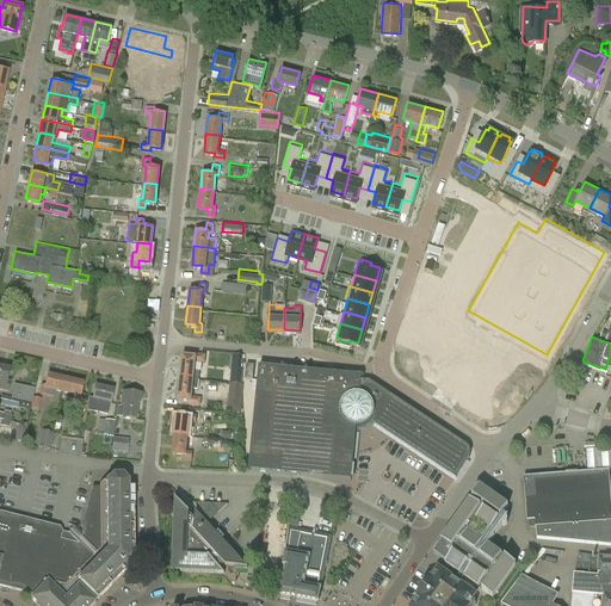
[(183,352),(180,375),(198,377),(199,368),(195,368),(195,358),(204,359),(204,352),(193,351),(193,353),(183,352)]
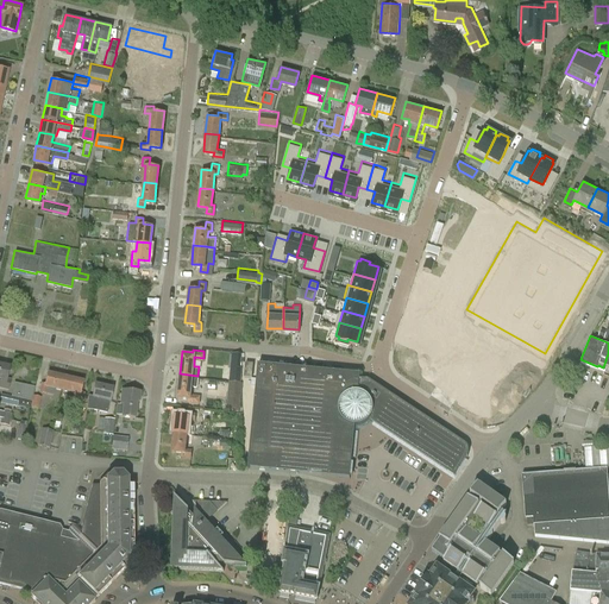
[(245,359),(244,373),(252,375),(253,360),(245,359)]
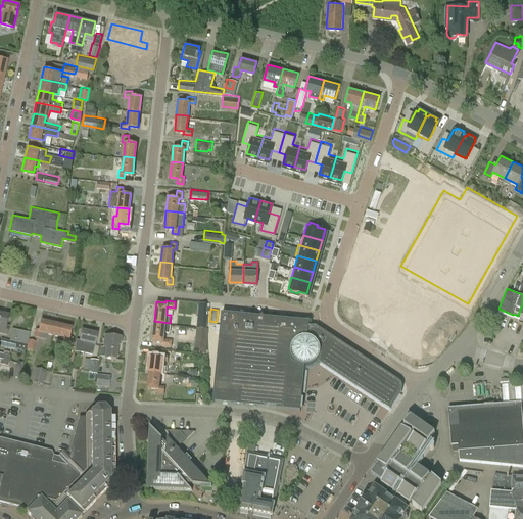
[(197,326),(196,326),(194,349),(205,350),(207,327),(205,326),(206,312),(198,311),(197,326)]
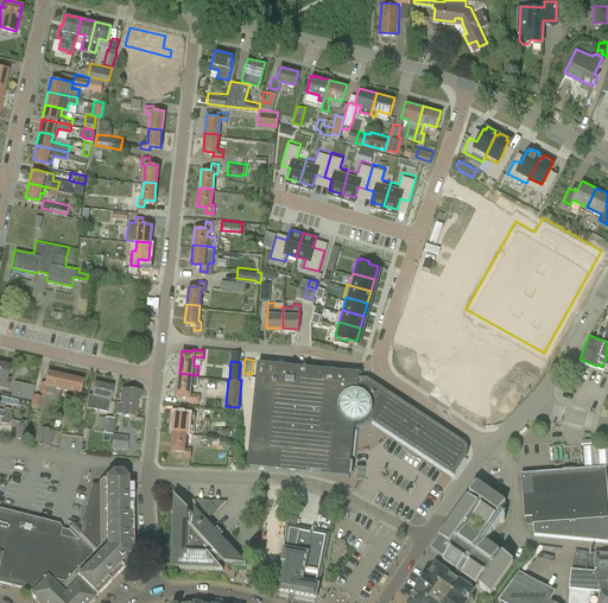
[(365,420),(368,417),(454,473),(466,454),(466,452),(467,450),(468,446),(467,443),(464,439),(368,376),(359,375),(359,370),(258,361),(247,464),(349,475),(354,423),(360,421),(365,420)]
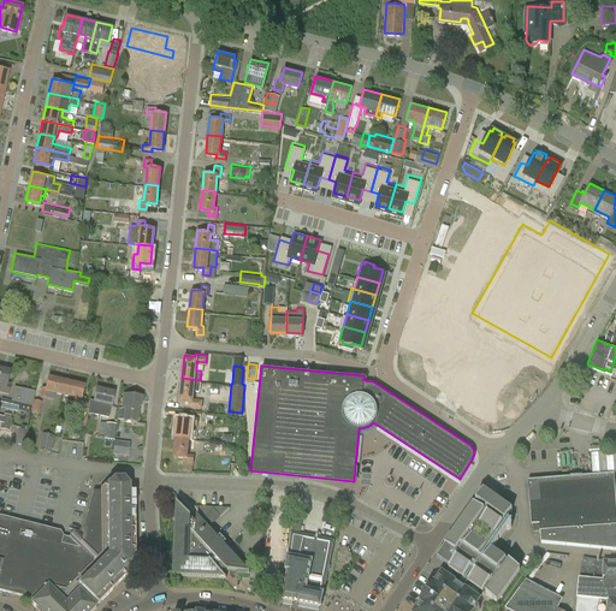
[(48,374),(46,385),(42,385),(40,393),(53,397),(55,391),(63,392),(66,379),(48,374)]
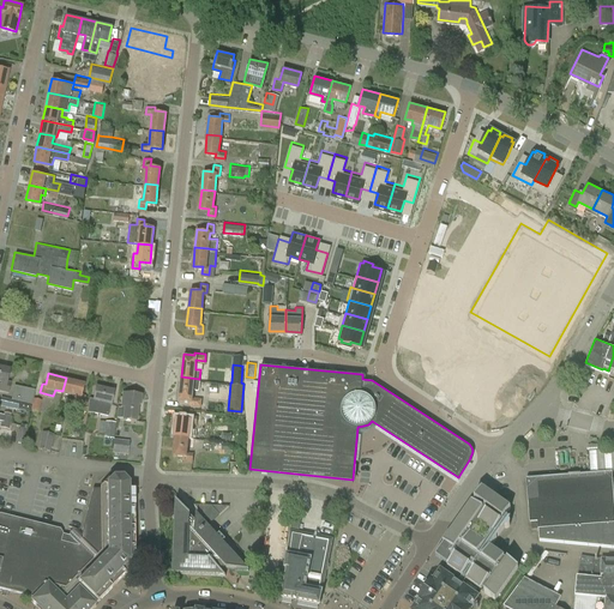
[(199,379),(181,377),(179,399),(190,401),(190,403),(200,404),(202,397),(192,396),(193,387),(198,389),(199,379)]
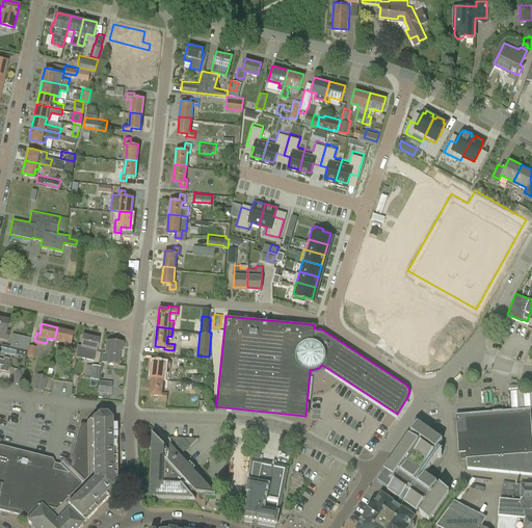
[(73,331),(57,327),(54,339),(68,342),(67,345),(61,344),(59,354),(70,357),(71,348),(72,349),(74,341),(71,341),(73,331)]
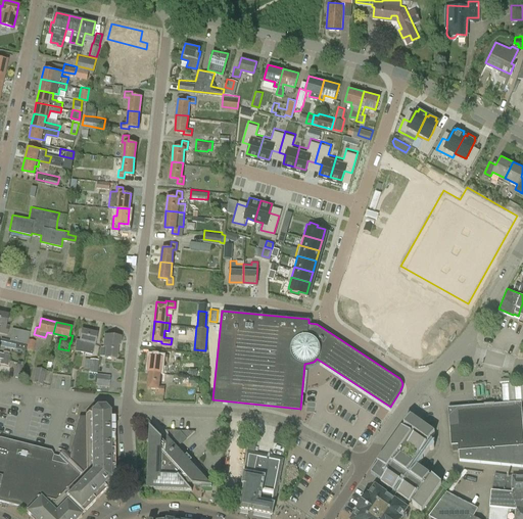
[(0,335),(0,336),(16,340),(16,339),(27,341),(29,336),(28,336),(30,330),(12,326),(9,337),(0,335)]
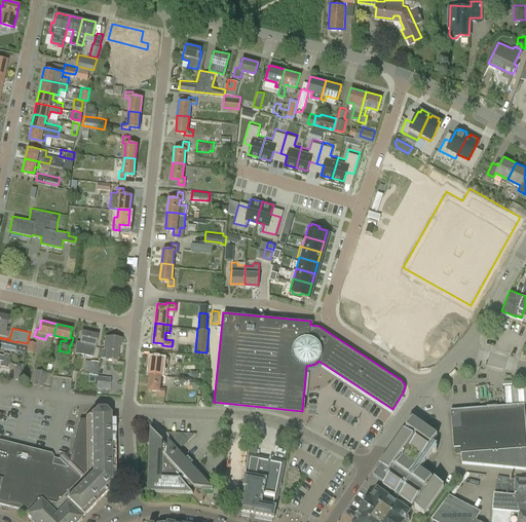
[(75,350),(82,352),(85,342),(96,344),(98,333),(82,330),(80,340),(77,339),(75,350)]
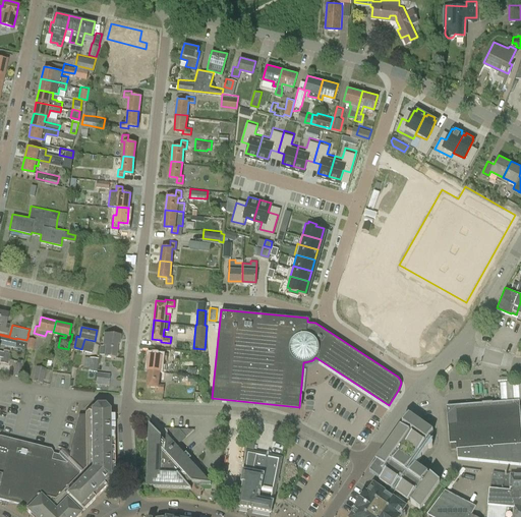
[(105,333),(104,343),(100,343),(99,352),(105,352),(105,355),(116,356),(117,342),(119,342),(120,334),(105,333)]
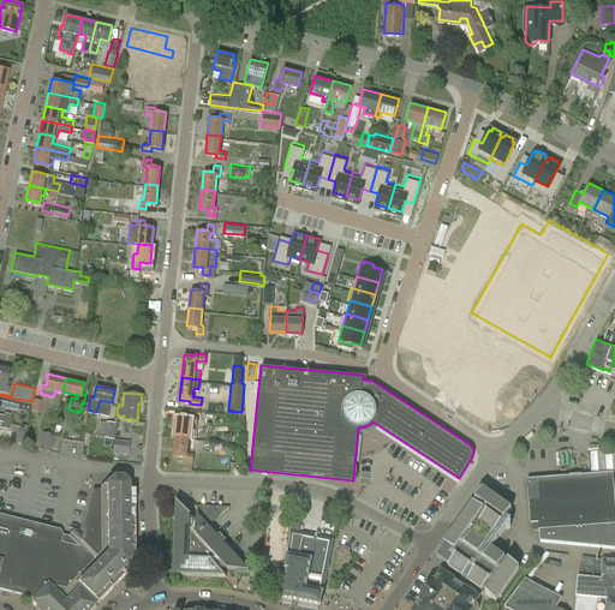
[(19,400),(0,395),(0,396),(0,402),(17,407),(19,400)]
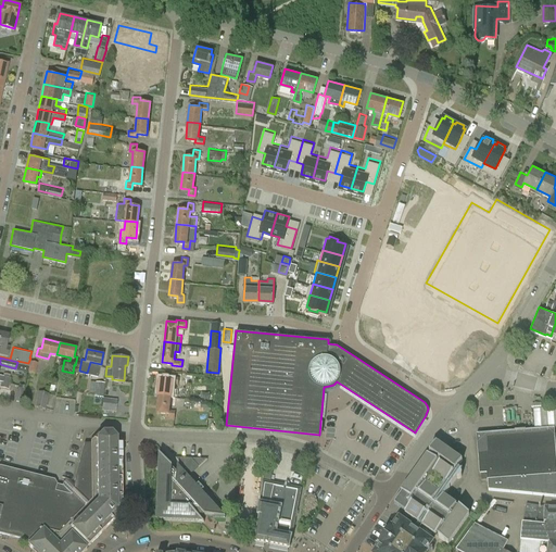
[(30,358),(28,363),(29,364),(28,368),(35,369),(37,360),(30,358)]
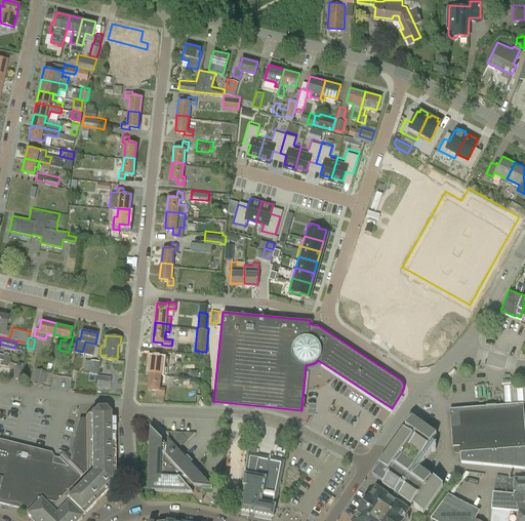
[(151,356),(150,371),(161,373),(161,372),(162,360),(168,360),(168,355),(161,354),(160,357),(151,356)]
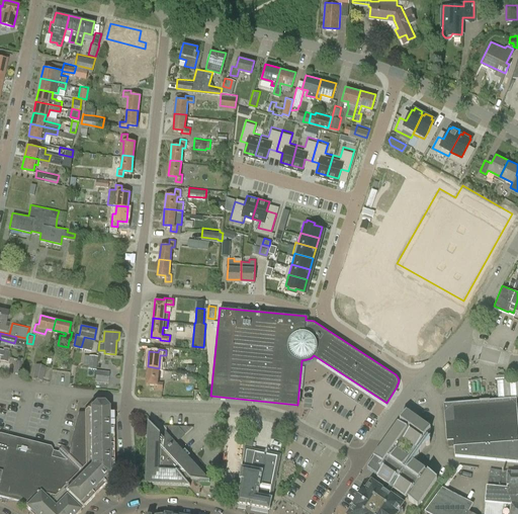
[(96,367),(97,354),(84,352),(83,363),(87,363),(87,366),(96,367)]
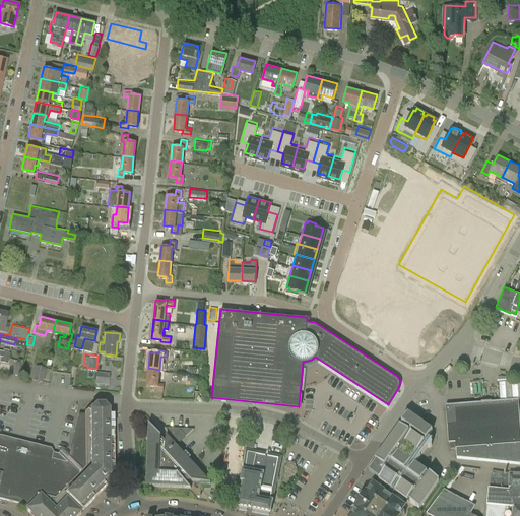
[(20,374),(23,361),(16,360),(14,372),(20,374)]
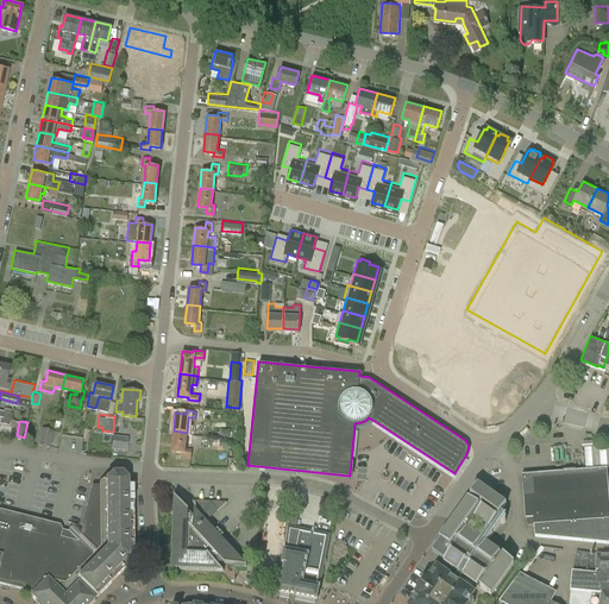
[(54,428),(52,428),(52,427),(42,425),(38,441),(49,445),(50,440),(54,428)]
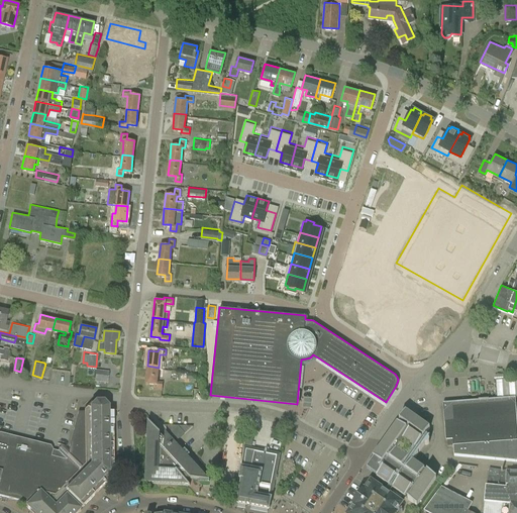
[(159,368),(147,366),(145,382),(154,383),(154,386),(162,386),(163,380),(157,380),(158,375),(163,375),(164,367),(159,367),(159,368)]
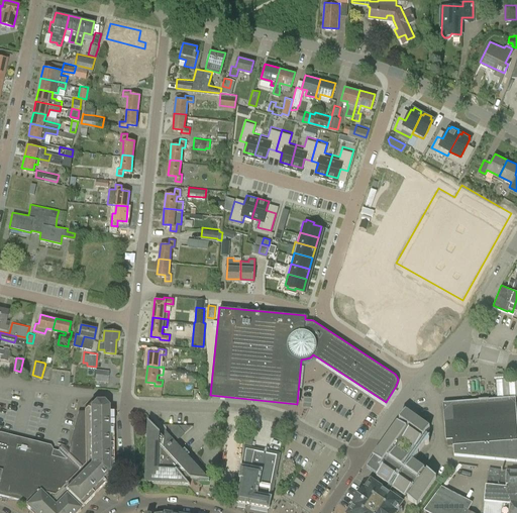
[(109,369),(96,367),(94,379),(107,381),(109,369)]
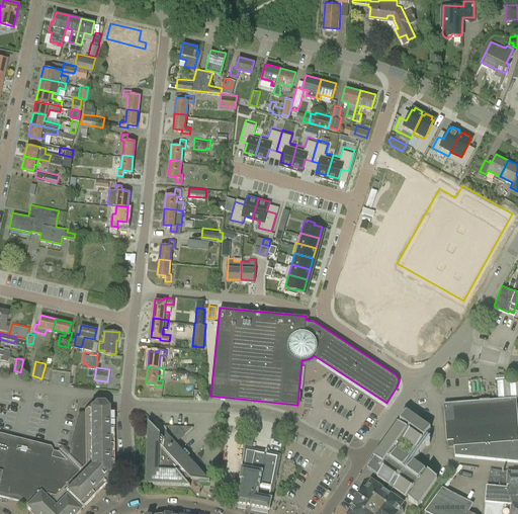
[(517,375),(496,376),(497,395),(517,393),(517,375)]
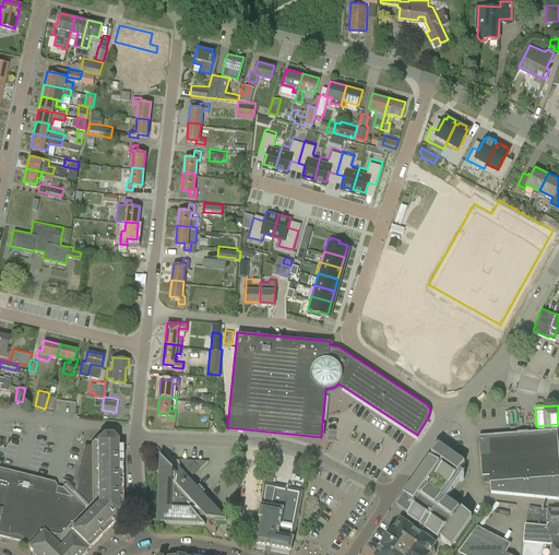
[(222,422),(223,411),(214,410),(213,422),(222,422)]
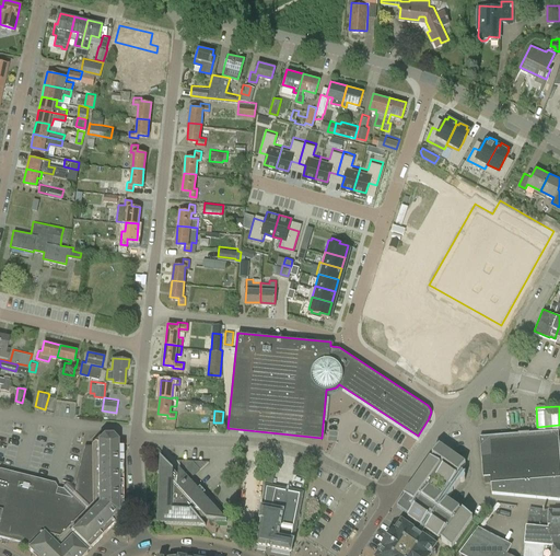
[(485,481),(491,481),(491,490),(559,497),(559,456),(558,428),(480,435),(482,474),(485,474),(485,481)]
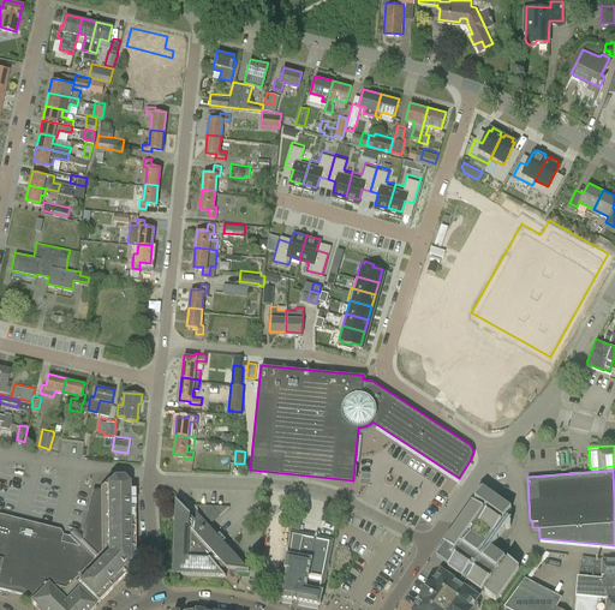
[(0,585),(34,594),(30,598),(42,609),(87,609),(135,561),(133,486),(127,485),(127,480),(121,474),(113,474),(107,480),(107,486),(93,486),(79,536),(72,528),(69,533),(63,532),(60,527),(0,512),(0,585)]
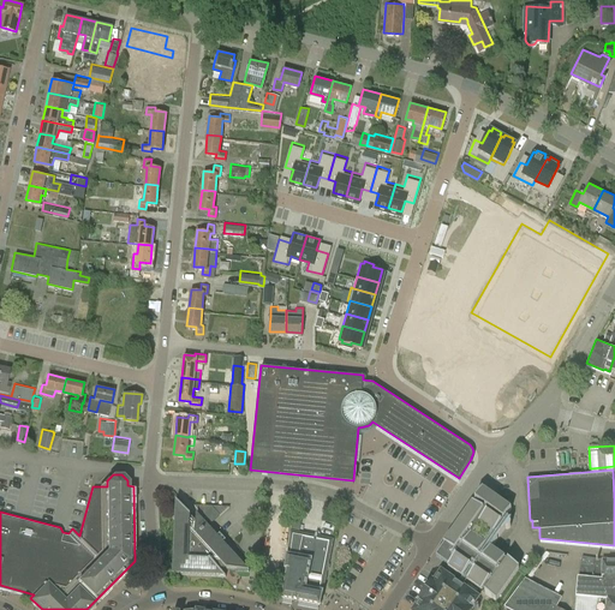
[(443,540),(446,543),(442,549),(443,557),(449,561),(448,564),(496,598),(519,566),(490,545),(505,525),(506,526),(507,525),(508,525),(509,525),(509,524),(511,524),(511,522),(511,521),(511,520),(511,519),(509,519),(511,518),(506,514),(511,506),(482,485),(443,540)]
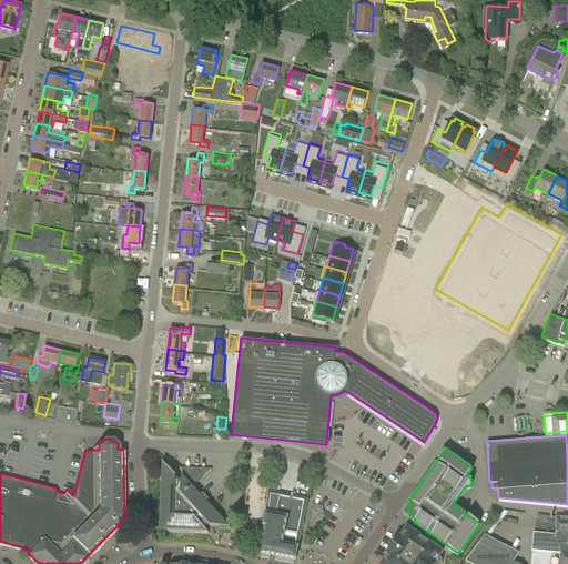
[(202,523),(210,523),(230,524),(181,471),(180,479),(162,459),(159,526),(209,530),(202,523)]
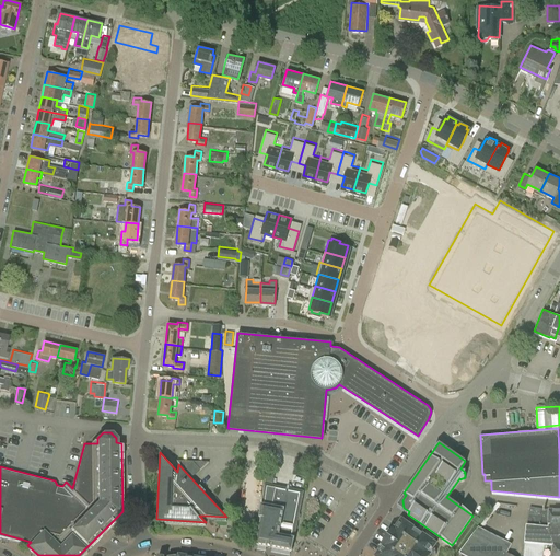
[(191,474),(200,466),(200,467),(209,460),(178,458),(178,460),(185,466),(191,474)]
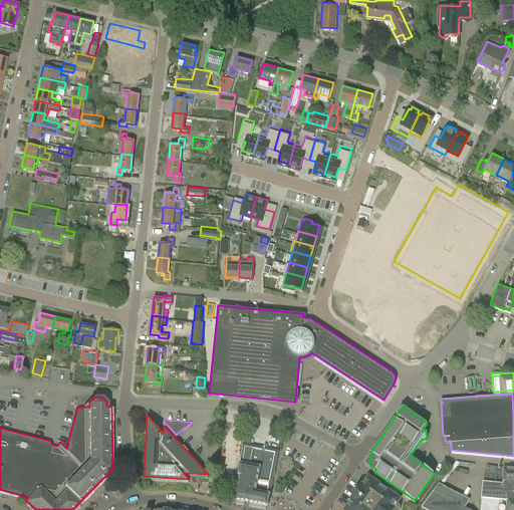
[(243,442),(240,462),(238,474),(240,475),(236,498),(268,504),(272,482),(278,448),(250,443),(252,431),(244,430),(242,441),(243,442)]
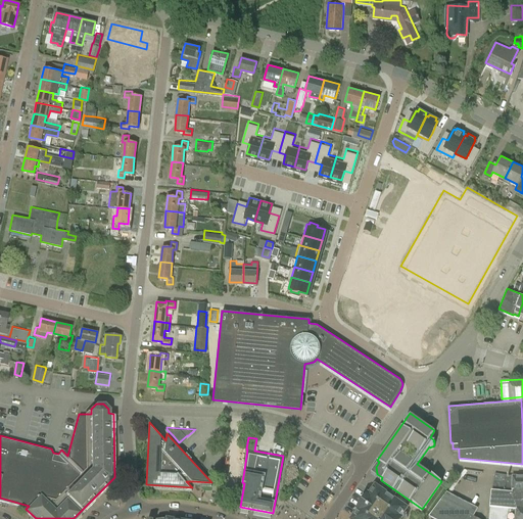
[(489,506),(490,506),(508,507),(507,512),(516,513),(516,515),(522,515),(522,473),(512,473),(494,471),(493,478),(490,500),(489,500),(489,506)]
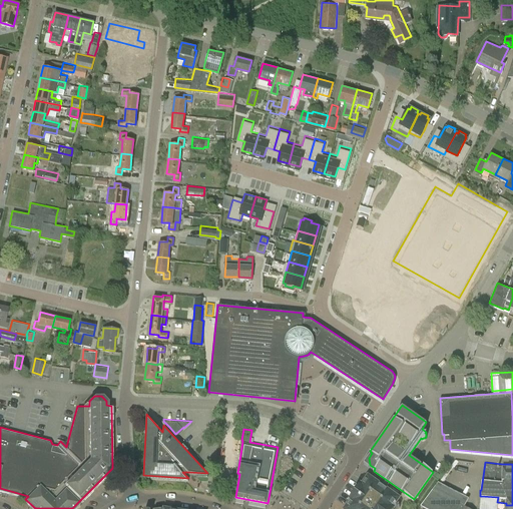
[(394,508),(395,507),(393,506),(399,498),(369,476),(363,484),(361,483),(349,500),(351,501),(345,508),(394,508)]
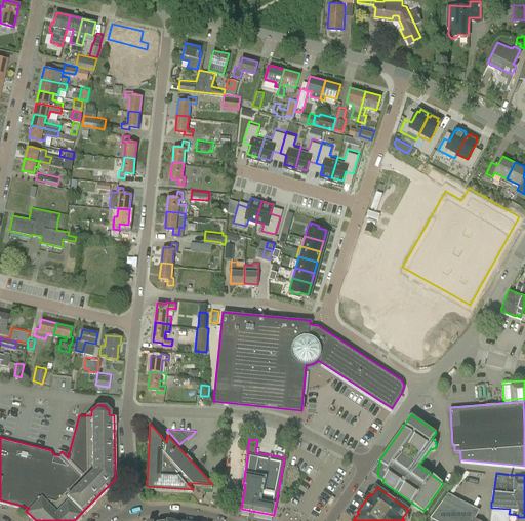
[(448,491),(430,516),(440,520),(483,520),(475,517),(480,508),(448,491)]
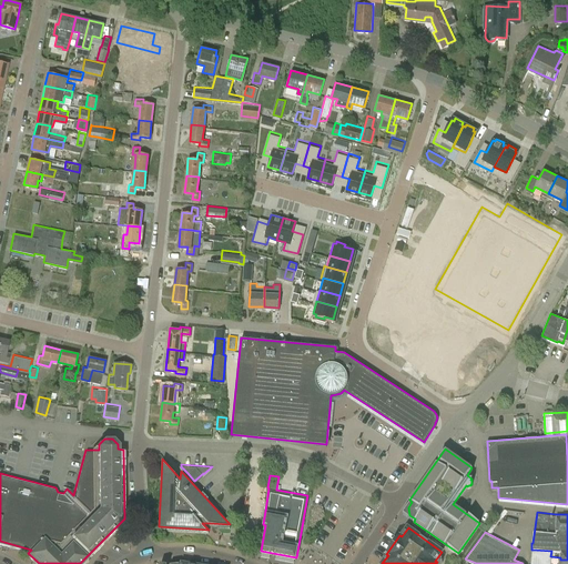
[(555,563),(567,563),(567,560),(560,560),(560,557),(550,556),(551,551),(533,550),(530,562),(551,563),(555,563)]
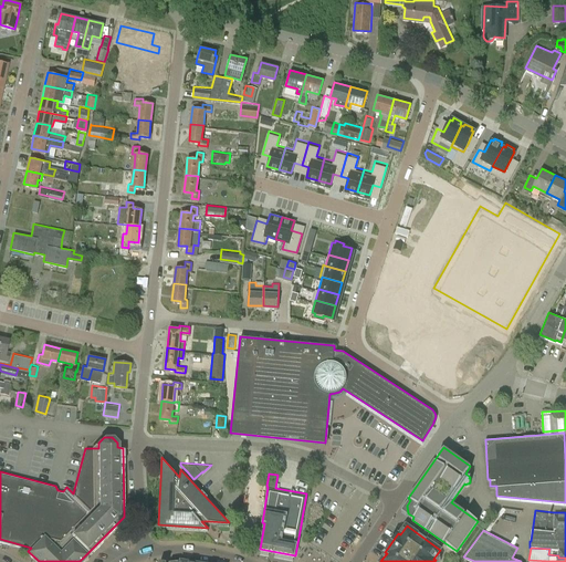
All buildings are outlined.
